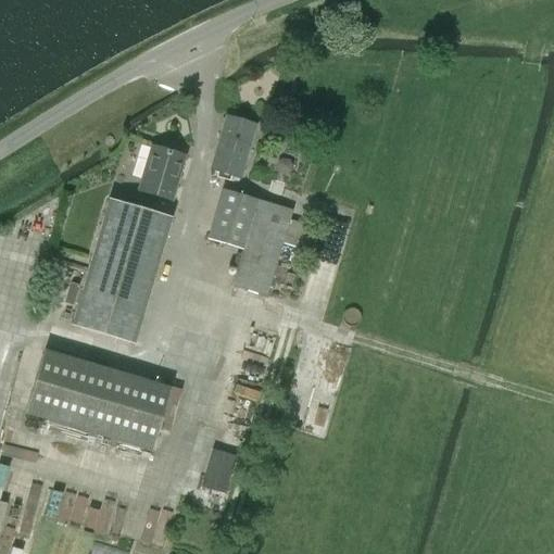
[(227,115),(212,170),(221,172),(219,176),(241,181),(256,123),(227,115)]
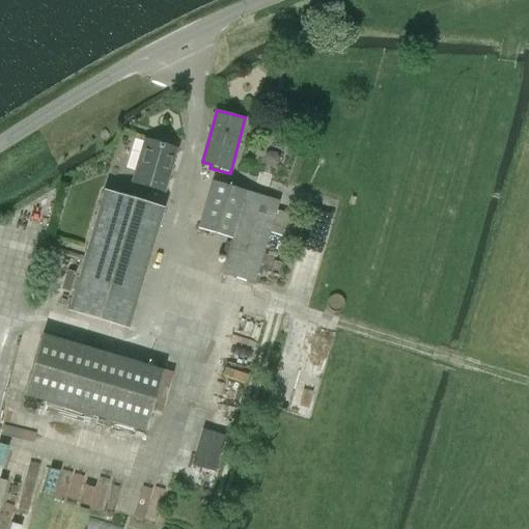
[(165,190),(178,147),(146,138),(134,181),(165,190)]
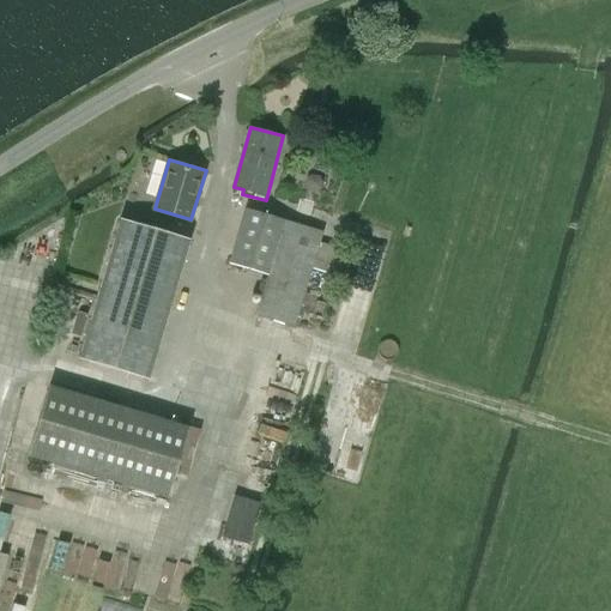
[(247,206),(230,261),(268,273),(256,314),(295,326),(313,266),(320,242),(324,230),(247,206)]
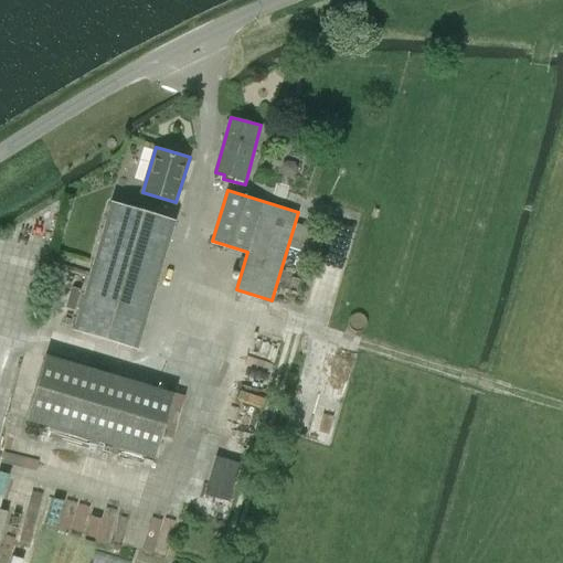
[(137,348),(174,221),(112,202),(74,329),(137,348)]
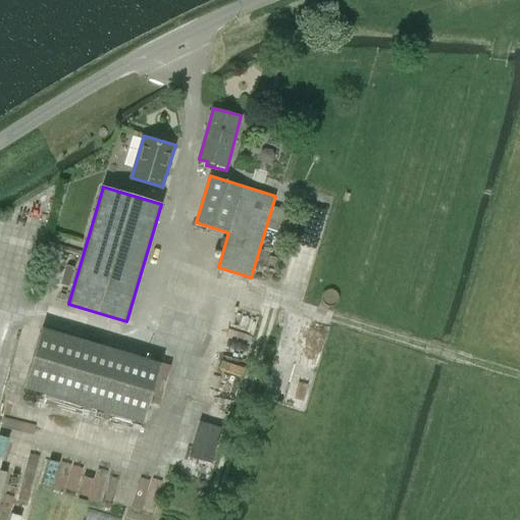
[(272,206),(266,226),(288,234),(294,213),(272,206)]
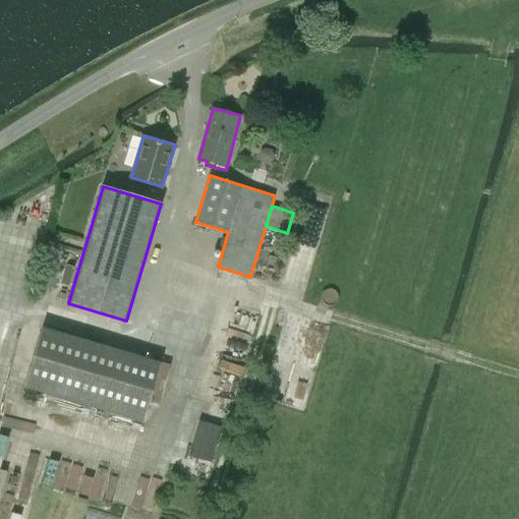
[(142,419),(161,361),(43,326),(24,384),(142,419)]
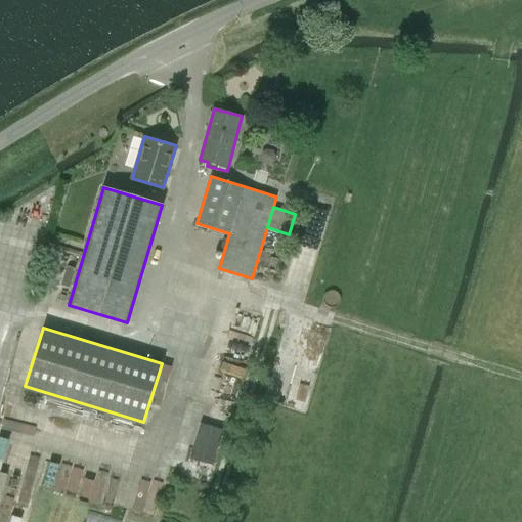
[(269,399),(292,405),(308,340),(286,334),(269,399)]
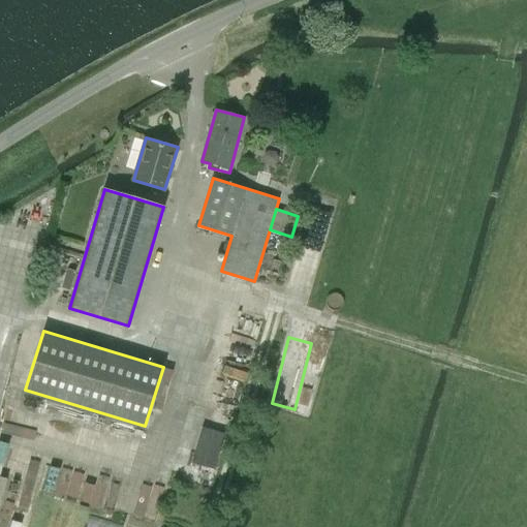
[(86,471),(85,473),(62,465),(55,489),(94,502),(102,476),(86,471)]
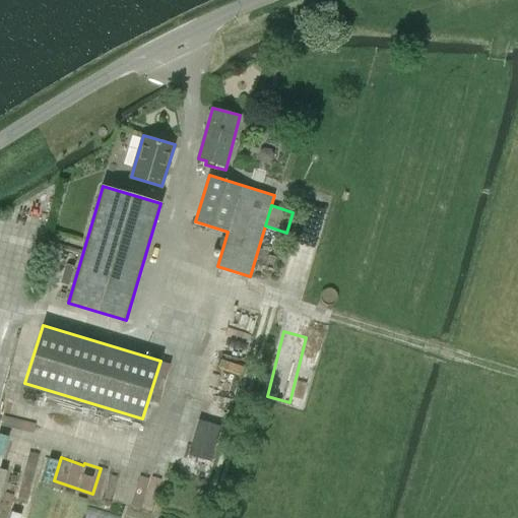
[(122,517),(124,514),(89,504),(84,517),(122,517)]
